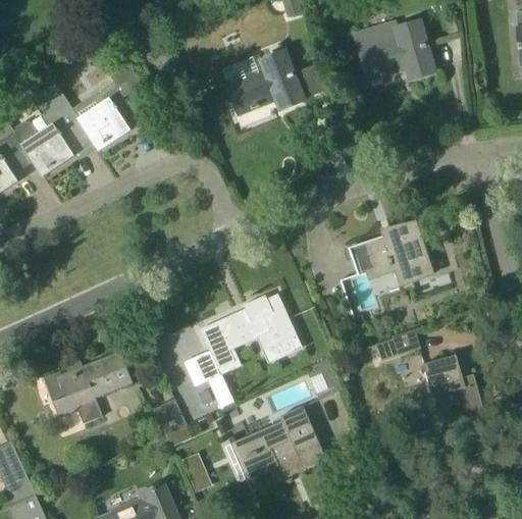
[(303,11),(299,0),(277,0),(282,0),(288,16),(303,11)]
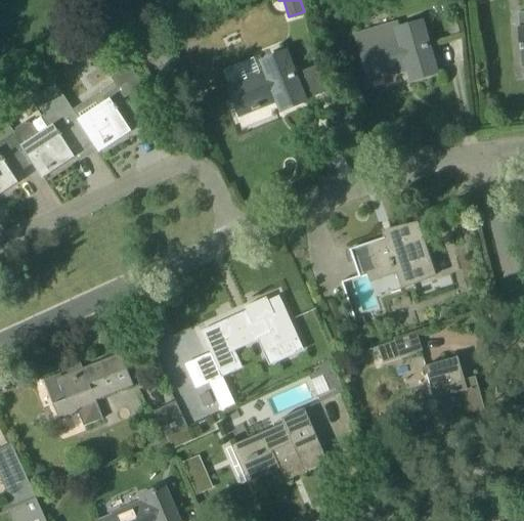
[(455,14),(446,16),(450,34),(461,32),(455,14)]
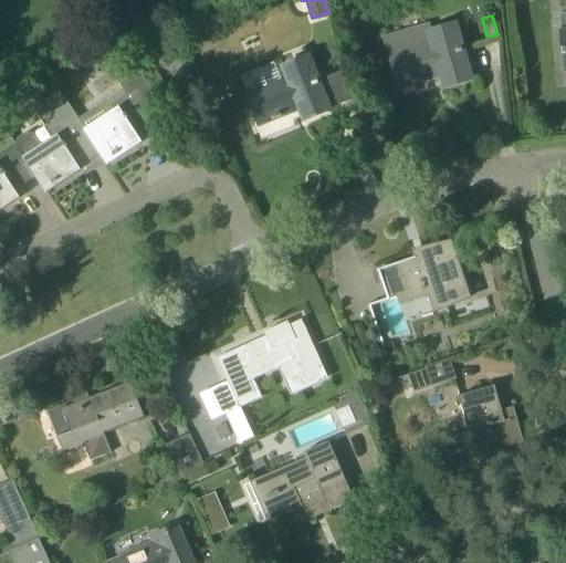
[(387,42),(389,50),(398,84),(413,80),(413,81),(422,77),(429,75),(429,74),(440,70),(444,84),(447,83),(444,80),(468,73),(469,76),(470,76),(453,22),(387,42)]
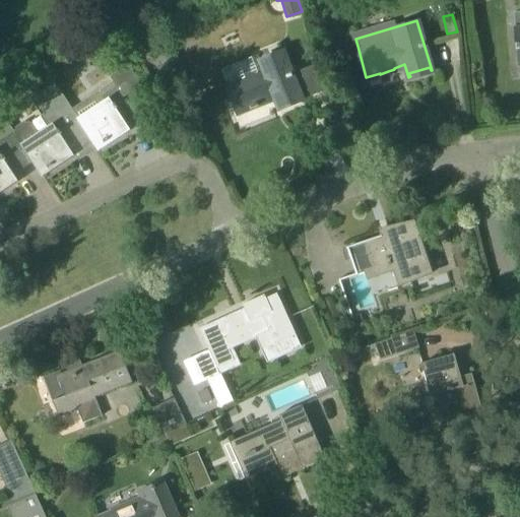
[(225,82),(237,112),(251,107),(258,104),(264,101),(264,100),(274,95),(279,108),(280,107),(279,104),(299,95),(301,99),(302,99),(282,50),(260,58),(263,67),(225,82)]
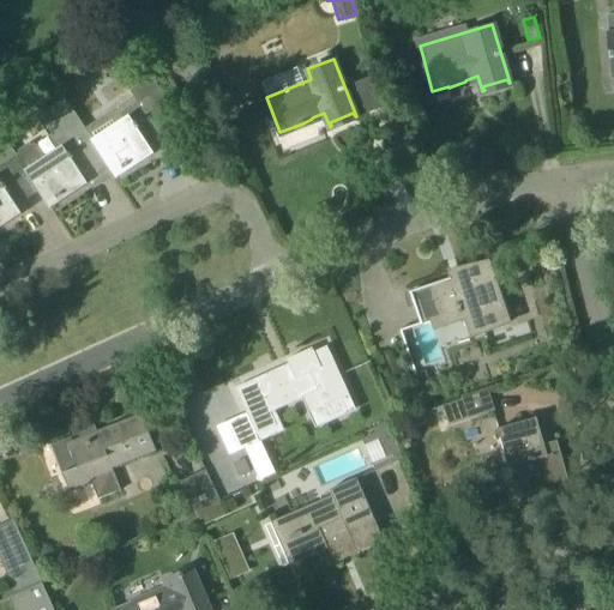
[(131,89),(133,94),(85,125),(94,137),(91,139),(109,165),(114,171),(122,167),(130,162),(150,148),(143,138),(168,121),(157,106),(167,98),(151,74),(131,89)]
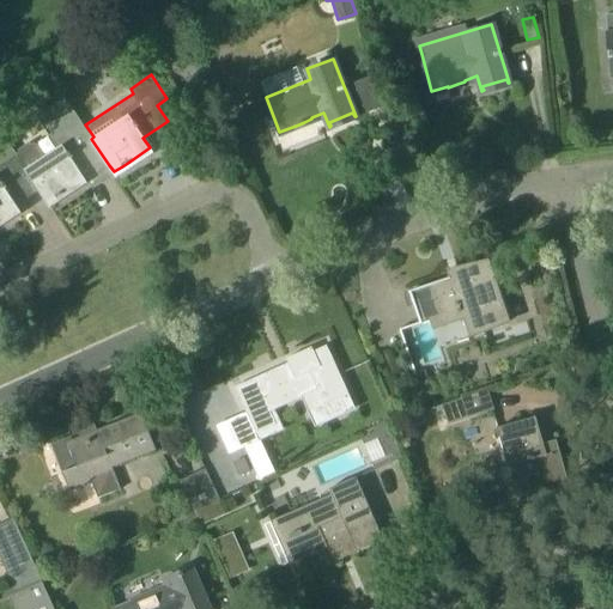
[(31,81),(31,98),(46,98),(46,81),(31,81)]
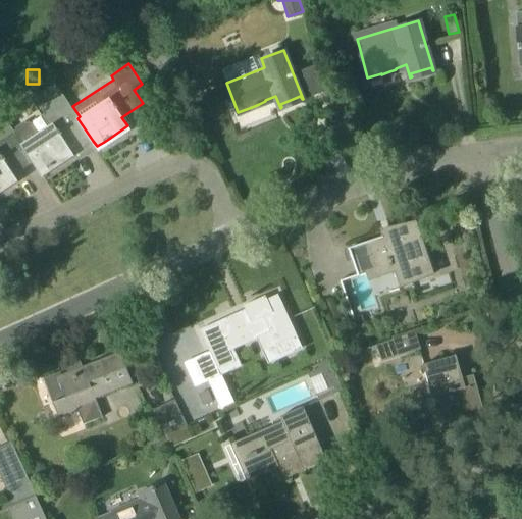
[(21,143),(30,155),(40,172),(48,167),(48,168),(54,164),(53,163),(71,152),(65,143),(72,139),(81,150),(93,141),(77,118),(80,116),(72,106),(71,104),(56,80),(40,90),(55,113),(45,119),(49,126),(38,133),(29,118),(25,120),(24,119),(14,125),(15,127),(13,130),(22,142),(21,143)]
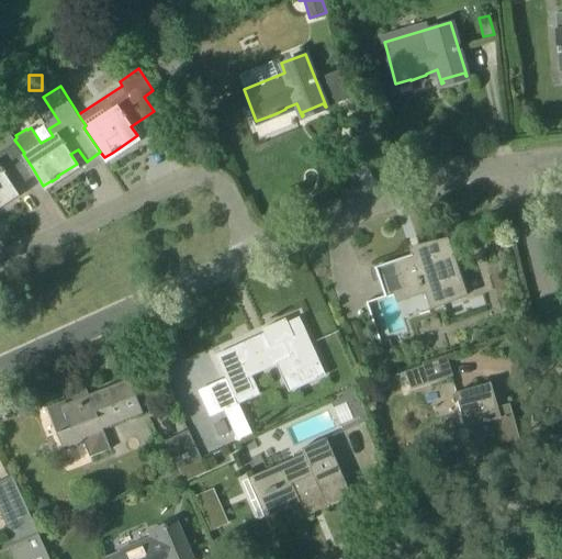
[(0,201),(15,191),(10,182),(32,167),(23,154),(24,153),(14,140),(11,135),(0,142),(0,201)]
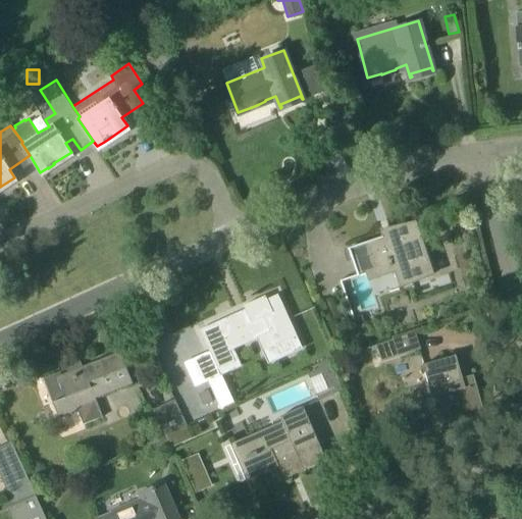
[(361,272),(366,270),(369,279),(395,270),(401,287),(434,274),(432,269),(434,269),(434,268),(433,268),(416,221),(345,248),(345,249),(350,247),(361,272)]
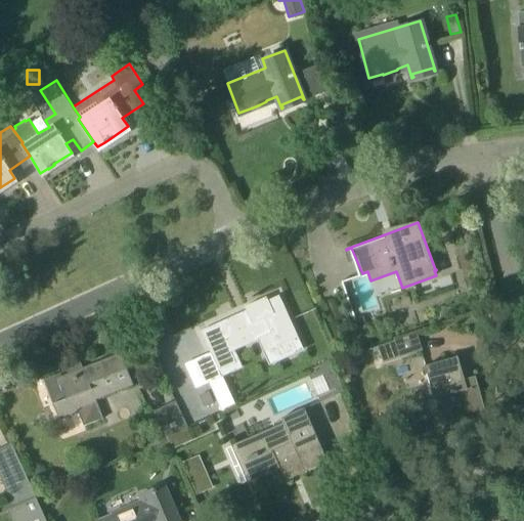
[(303,348),(287,312),(278,294),(268,299),(266,295),(250,302),(254,312),(220,328),(218,321),(201,330),(218,370),(235,361),(230,350),(258,338),(269,363),(303,348)]
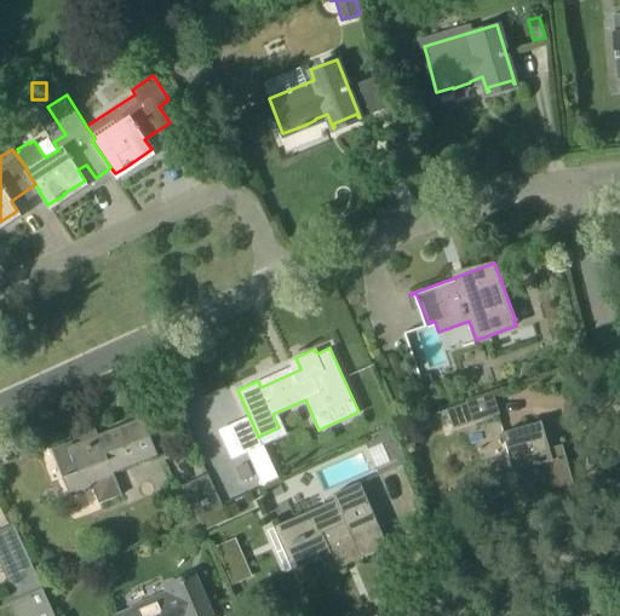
[(499,413),(492,392),(447,407),(453,427),(499,413)]
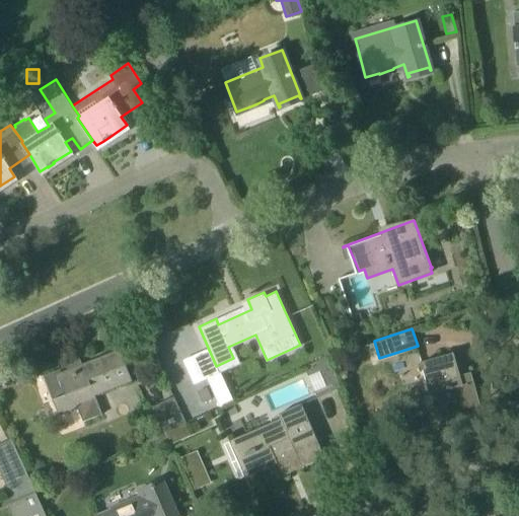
[(101,412),(95,397),(96,396),(94,393),(132,378),(120,348),(60,372),(58,368),(43,374),(58,413),(77,404),(83,420),(101,412)]
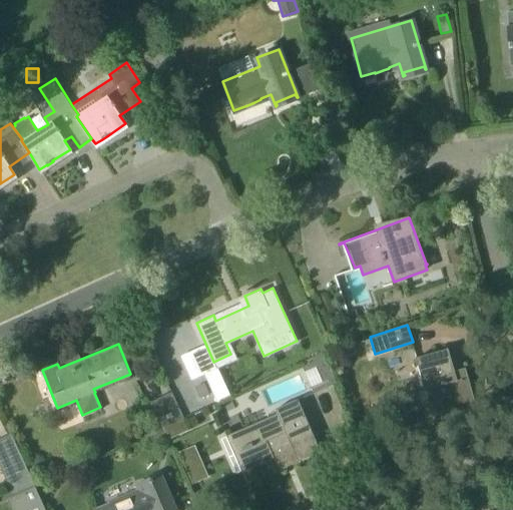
[(424,390),(421,390),(430,420),(445,416),(444,412),(476,403),(475,401),(467,375),(466,375),(466,376),(456,379),(454,371),(448,348),(416,357),(424,390)]
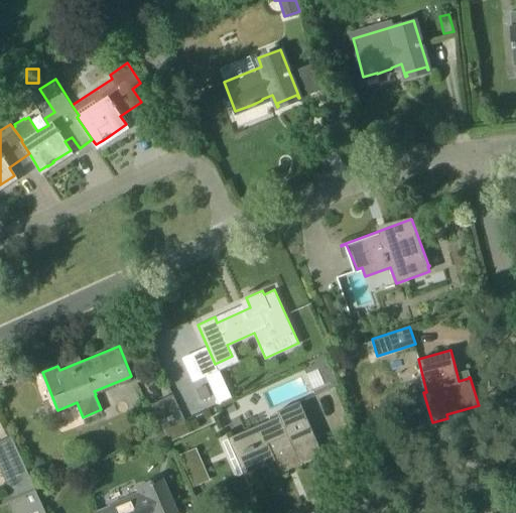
[(329,353),(303,364),(315,394),(339,383),(329,353)]
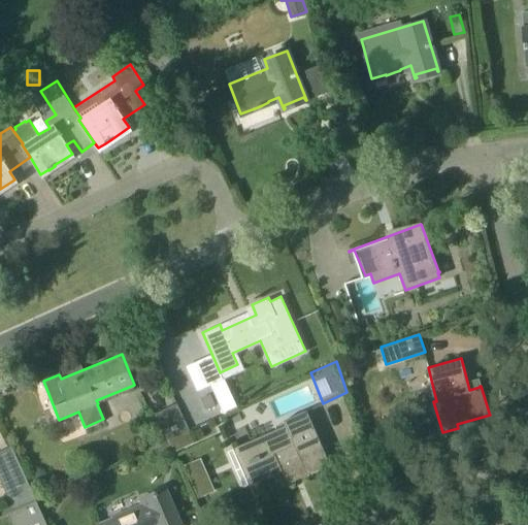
[(236,406),(224,378),(210,384),(224,413),(236,406)]
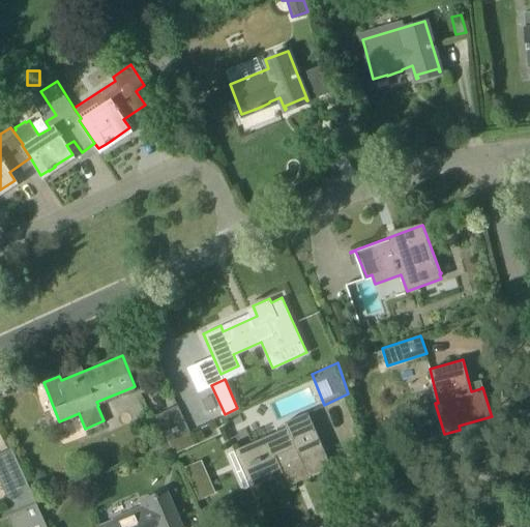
[(210,393),(201,398),(206,409),(216,405),(210,393)]
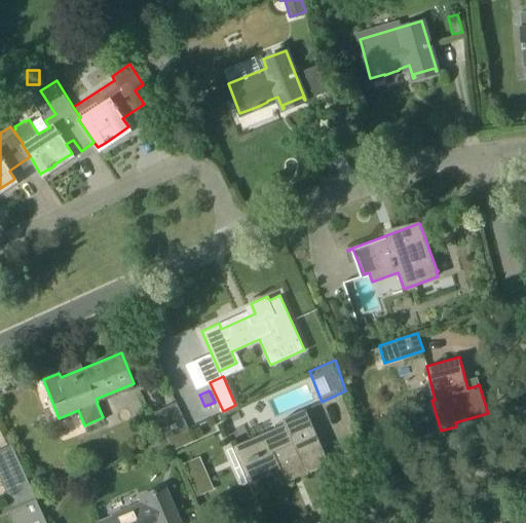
[(167,436),(170,435),(168,435),(183,428),(188,426),(176,401),(155,411),(167,436)]
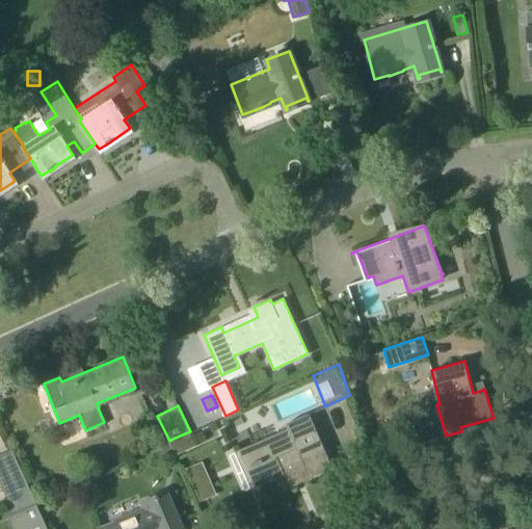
[(288,428),(230,453),(238,473),(254,466),(261,484),(262,483),(262,482),(303,464),(310,478),(333,468),(309,413),(286,423),(288,428)]
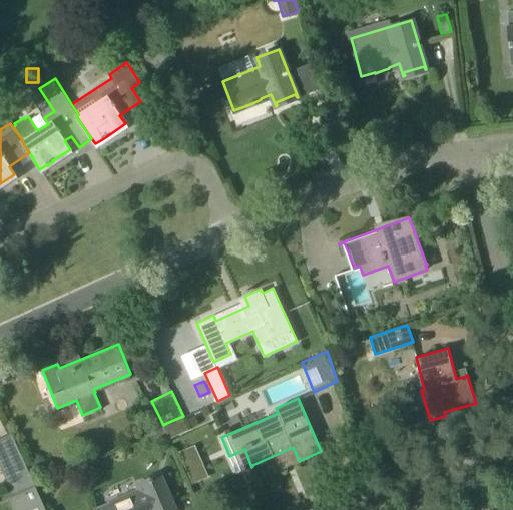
[(182,418),(163,427),(168,438),(187,429),(182,418)]
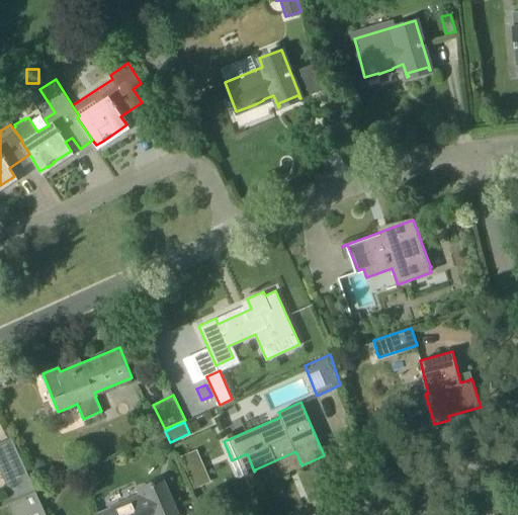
[(164,429),(150,436),(154,446),(168,440),(164,429)]
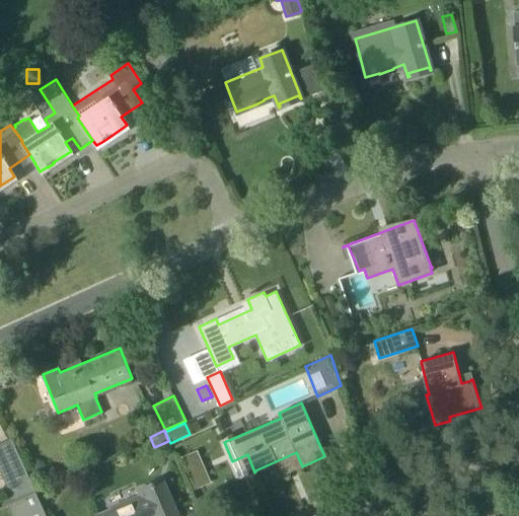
[(35,490),(22,463),(10,437),(0,442),(0,471),(13,500),(35,490)]
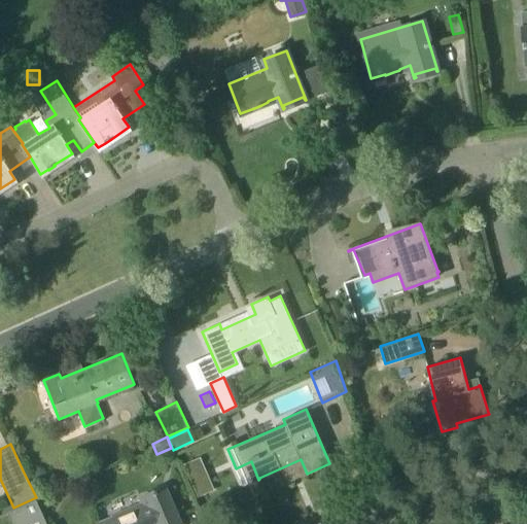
[(98,522),(99,523),(180,523),(164,487),(138,498),(140,502),(113,515),(98,522)]
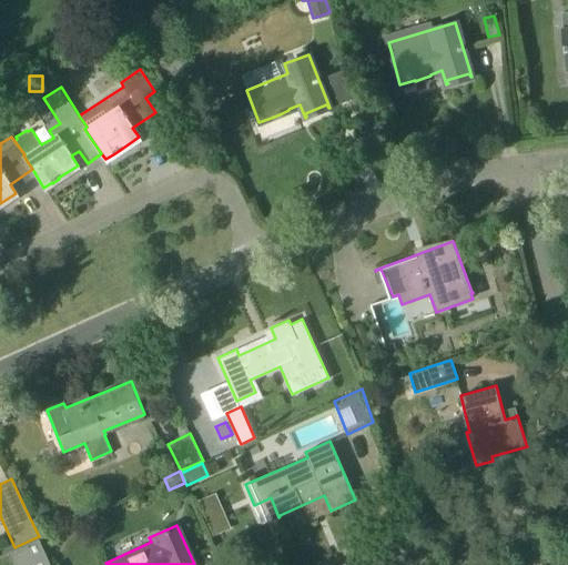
[(50,564),(38,538),(8,552),(13,564),(50,564)]
